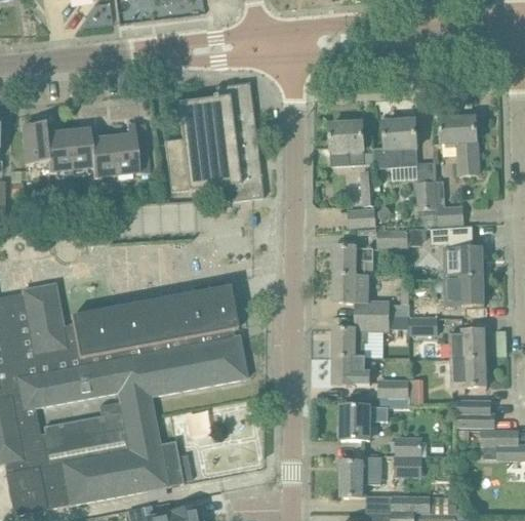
[(182,138),(164,141),(166,160),(170,192),(188,190),(188,191),(217,187),(219,202),(260,197),(264,197),(253,112),(249,82),(214,86),(216,94),(212,95),(212,98),(177,103),(182,138)]
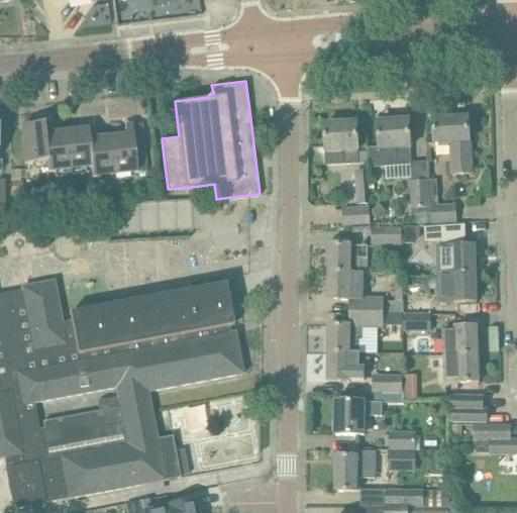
[(468,115),(433,117),(435,142),(451,141),(452,158),(453,172),(472,171),(468,115)]
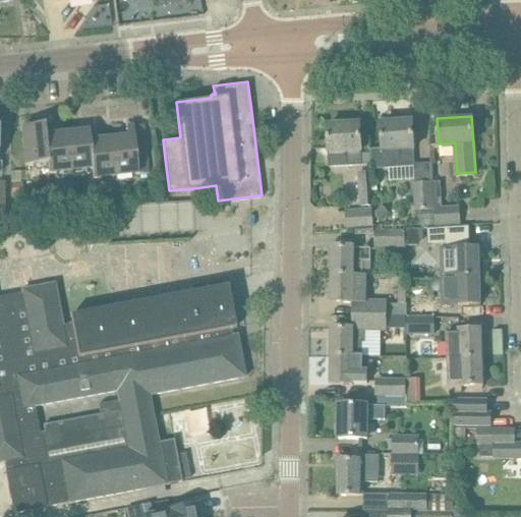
[(371,150),(369,150),(370,162),(371,162),(372,167),(400,165),(400,163),(414,162),(413,139),(412,119),(382,120),(383,146),(370,146),(371,150)]
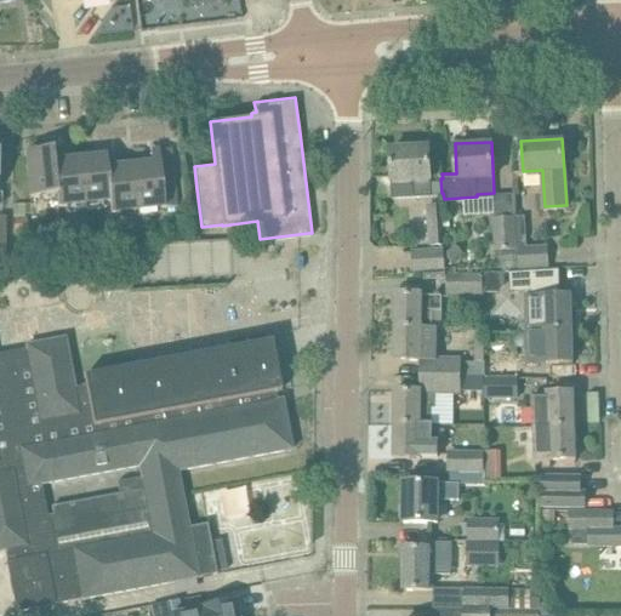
[(60,146),(26,149),(28,174),(30,194),(56,192),(57,204),(109,198),(110,211),(176,204),(172,170),(170,146),(151,148),(152,160),(114,164),(113,152),(61,158),(60,146)]
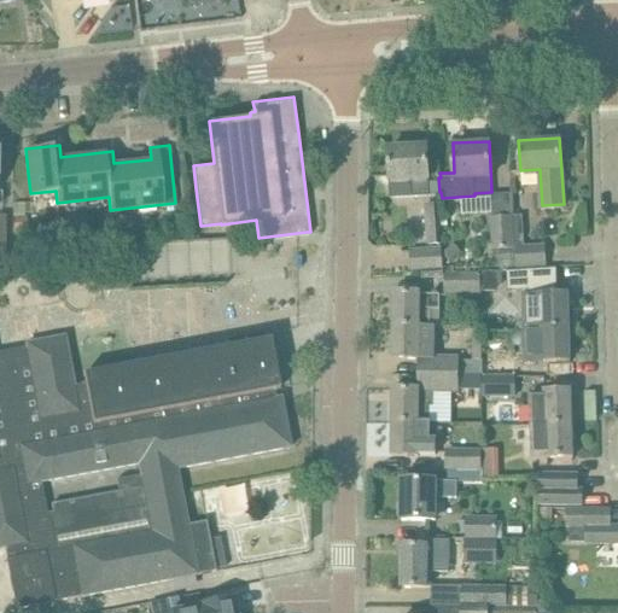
[(427,145),(388,146),(390,194),(430,192),(439,192),(438,177),(429,179),(427,145)]
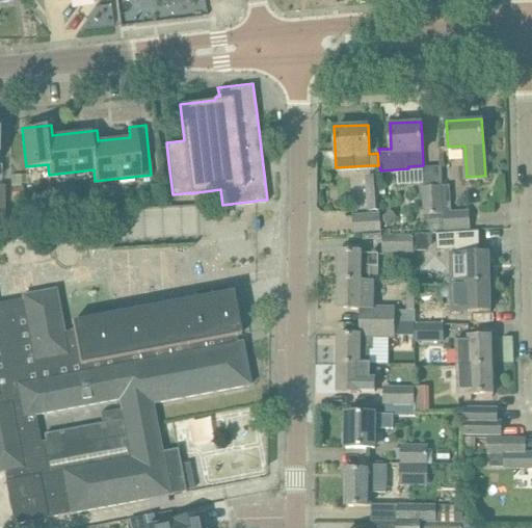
[(378,173),(365,174),(367,208),(379,208),(378,173)]
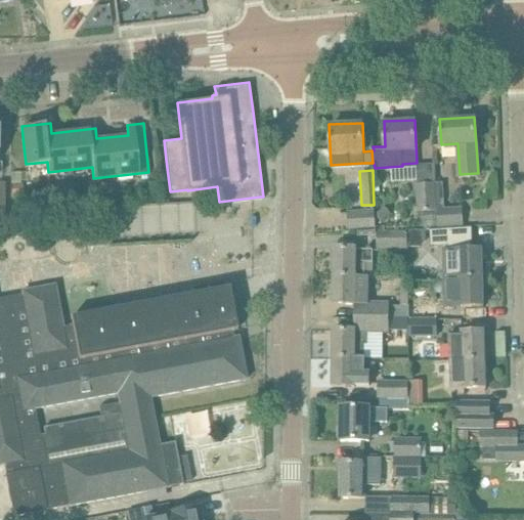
[(443,179),(435,180),(437,223),(463,222),(462,206),(444,206),(443,179)]
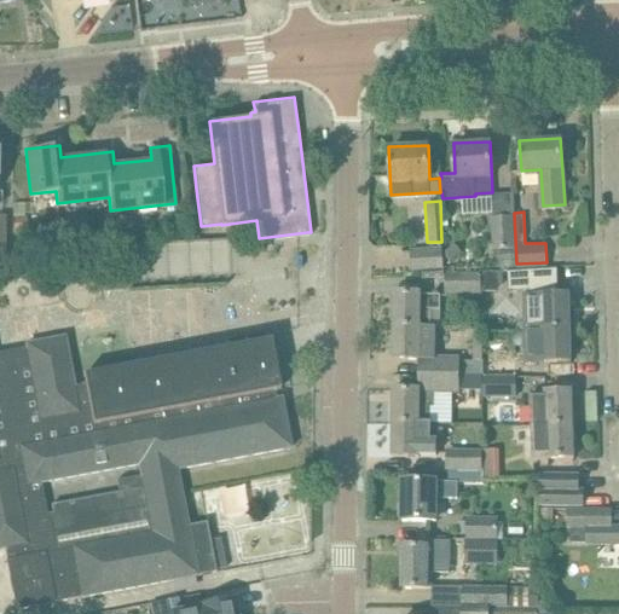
[(493,213),(490,214),(492,247),(495,247),(496,264),(516,264),(514,213),(493,213)]
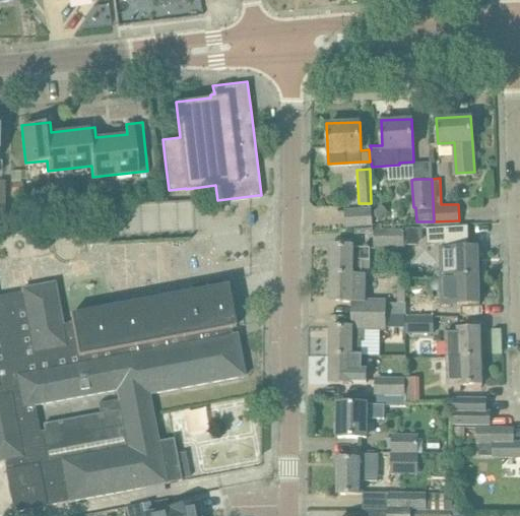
[(381,202),(373,210),(379,217),(388,209),(381,202)]
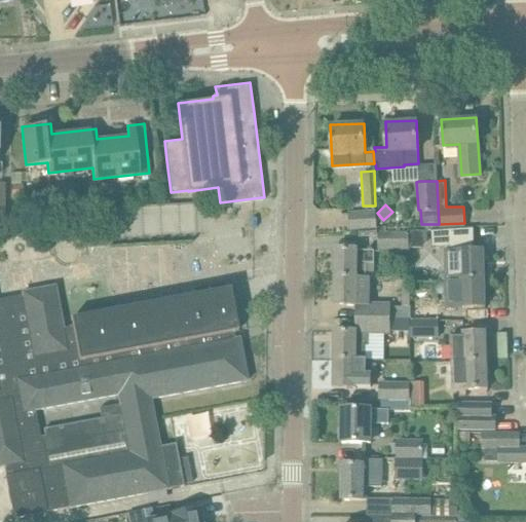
[(375,209),(349,211),(350,227),(359,226),(360,232),(378,231),(378,226),(376,227),(375,209)]
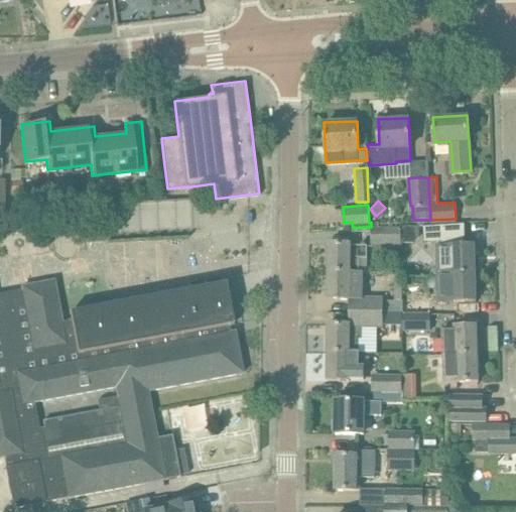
[(419,223),(401,224),(401,225),(401,240),(413,240),(420,235),(419,223)]
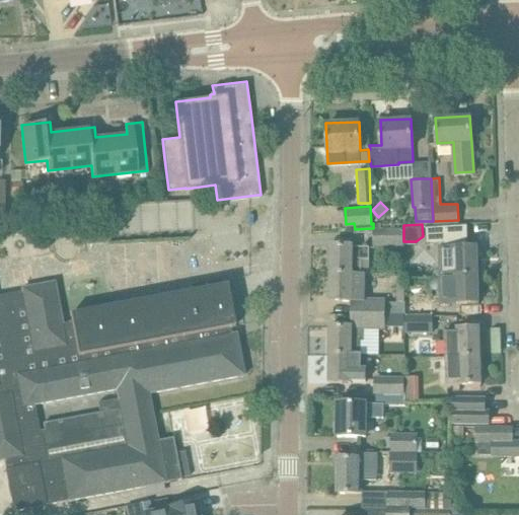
[(467,224),(426,226),(427,242),(438,241),(438,244),(439,274),(444,274),(477,273),(477,244),(468,245),(467,224)]
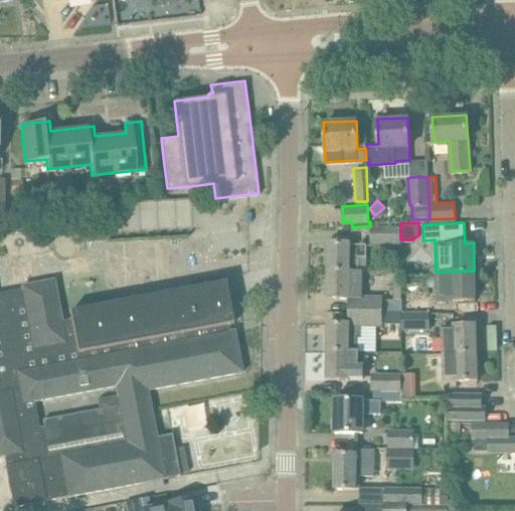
[(370,226),(352,227),(352,228),(371,227),(371,240),(400,241),(400,239),(400,224),(370,226)]
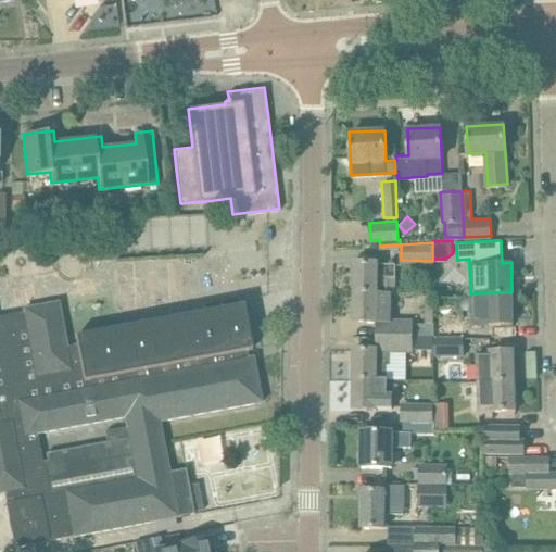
[(354,261),(353,290),(382,290),(390,290),(390,291),(394,291),(395,263),(378,262),(378,261),(354,261)]
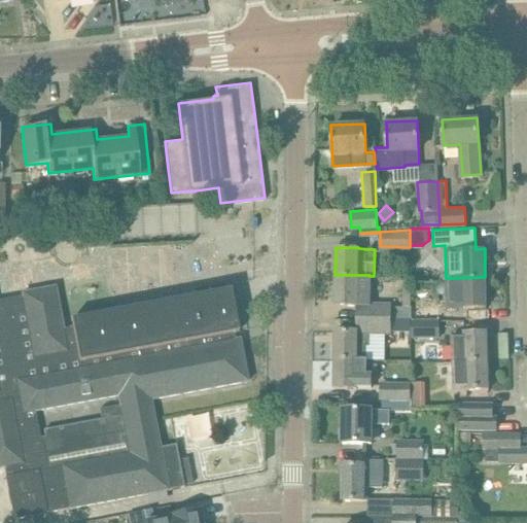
[(335,275),(335,304),(355,304),(357,304),(357,317),(391,318),(391,317),(411,317),(411,303),(411,277),(406,277),(406,280),(403,280),(402,305),(391,305),(391,301),(370,301),(370,289),(370,275),(362,275),(335,275)]
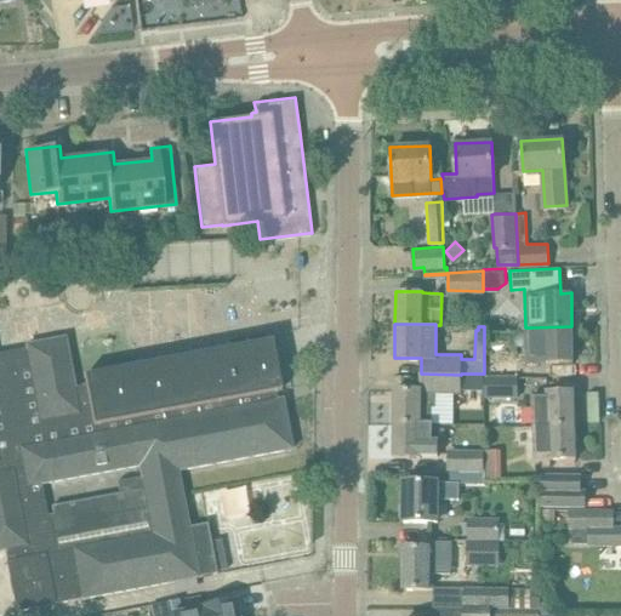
[(531,328),(525,328),(525,359),(546,359),(546,360),(548,360),(573,359),(571,326),(531,328)]
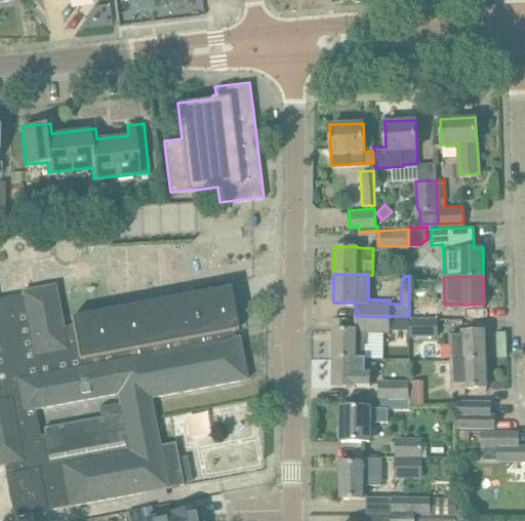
[(0,463),(10,461),(12,471),(4,473),(12,515),(147,490),(167,486),(183,483),(183,481),(177,456),(174,441),(170,442),(159,444),(150,396),(246,377),(239,337),(238,335),(235,336),(233,329),(237,329),(229,286),(226,287),(224,280),(192,286),(194,293),(61,318),(54,284),(19,290),(21,293),(0,296),(0,463)]
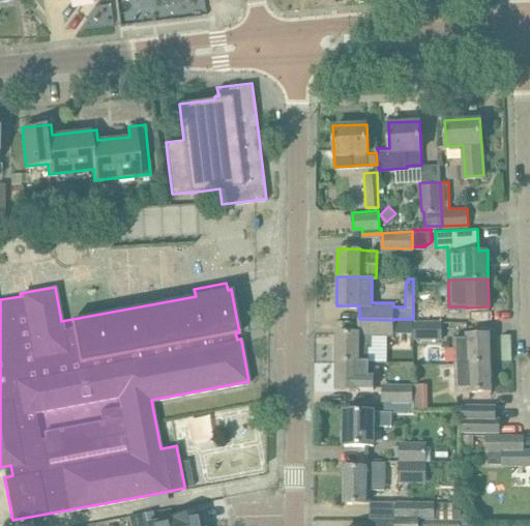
[(417,304),(413,304),(413,319),(442,319),(442,304),(417,304)]
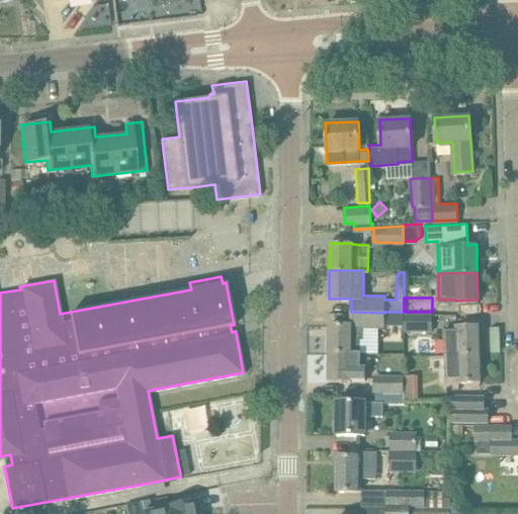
[(329,324),(329,352),(351,352),(360,352),(359,337),(362,337),(362,328),(384,327),(384,313),(351,312),(351,324),(344,324),(329,324)]
